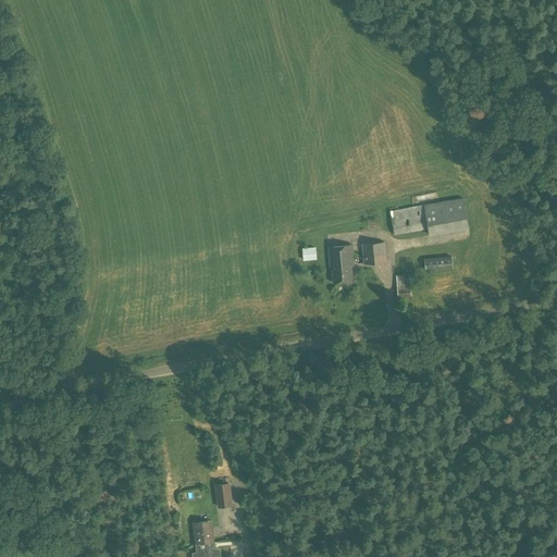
[(429,233),(468,225),(463,198),(390,211),(394,235),(428,229),(429,233)]
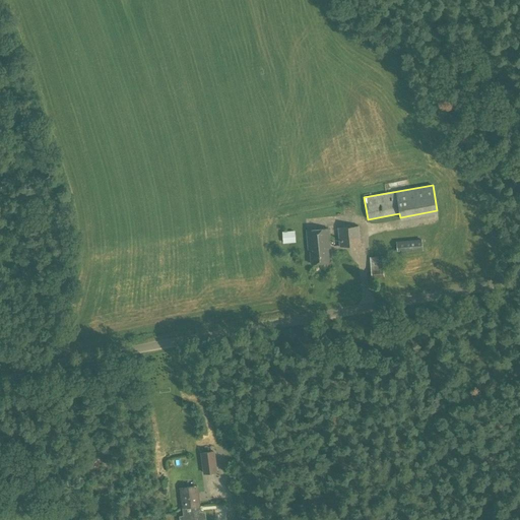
[(339,247),(360,245),(359,226),(338,228),(339,247)]
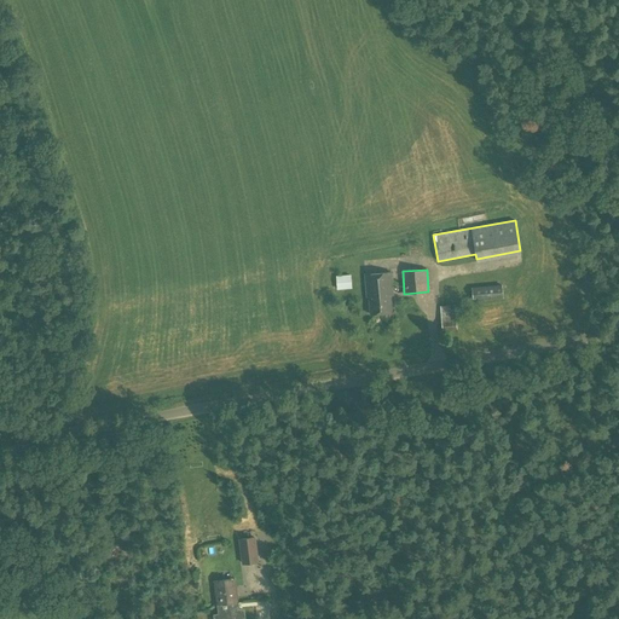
[(393,312),(391,295),(394,295),(392,272),(365,275),(368,298),(370,296),(371,313),(393,312)]
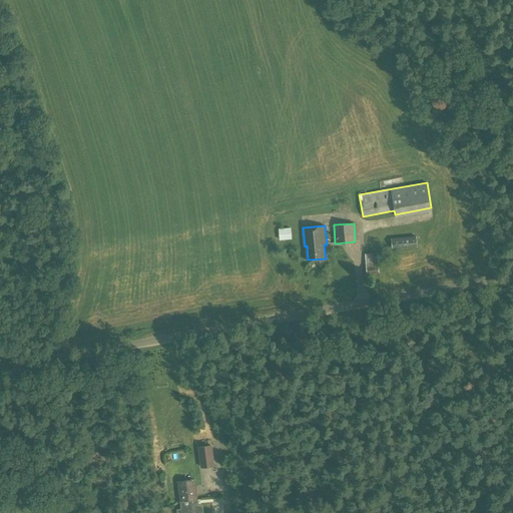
[(291,229),(279,230),(279,231),(280,240),(291,239),(291,229)]
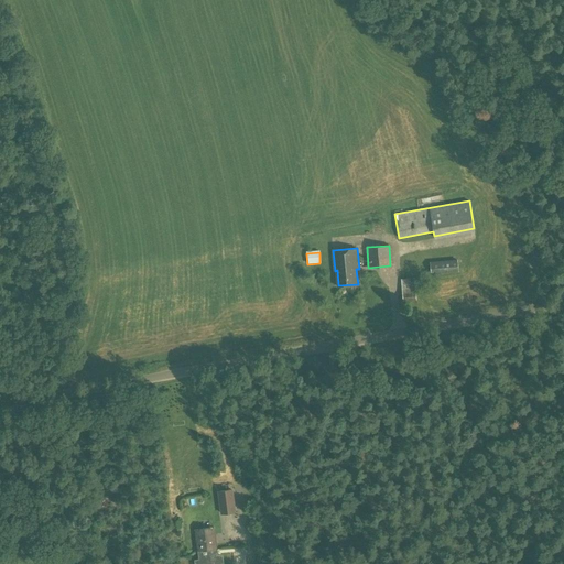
[(432,273),(458,271),(457,260),(431,262),(432,273)]
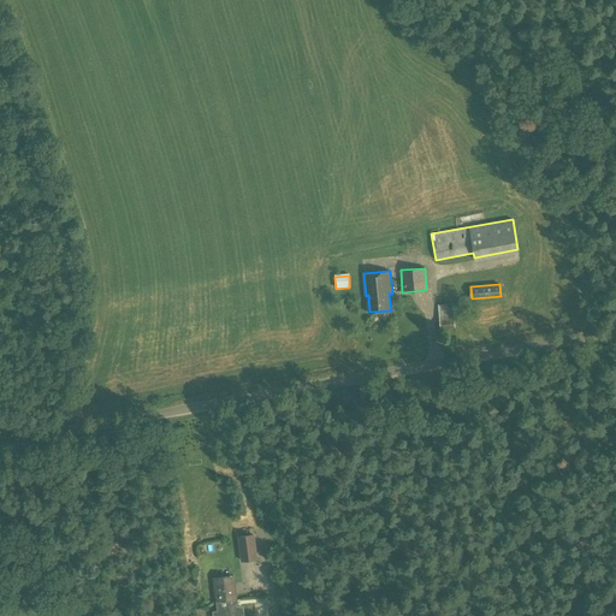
[(440,329),(455,327),(452,303),(438,304),(440,329)]
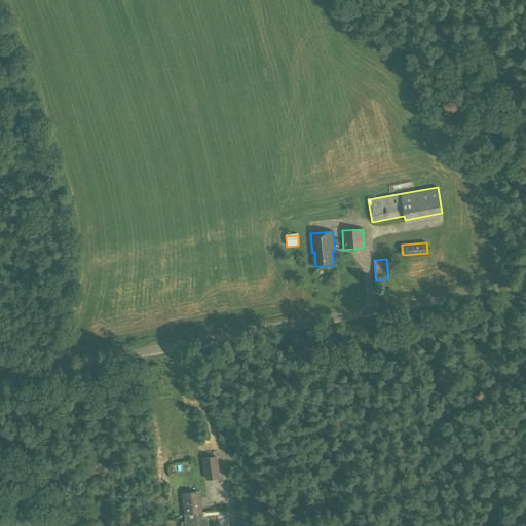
[(216,456),(203,458),(207,478),(219,477),(216,456)]
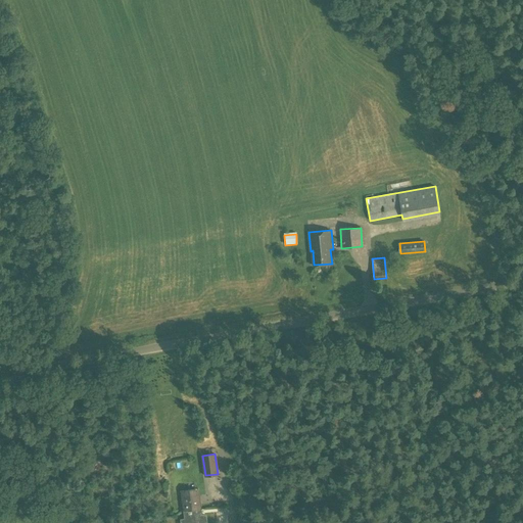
[(197,489),(181,491),(182,491),(184,510),(185,510),(186,519),(181,519),(181,522),(206,522),(207,522),(206,516),(204,515),(201,515),(201,508),(200,508),(197,489)]
